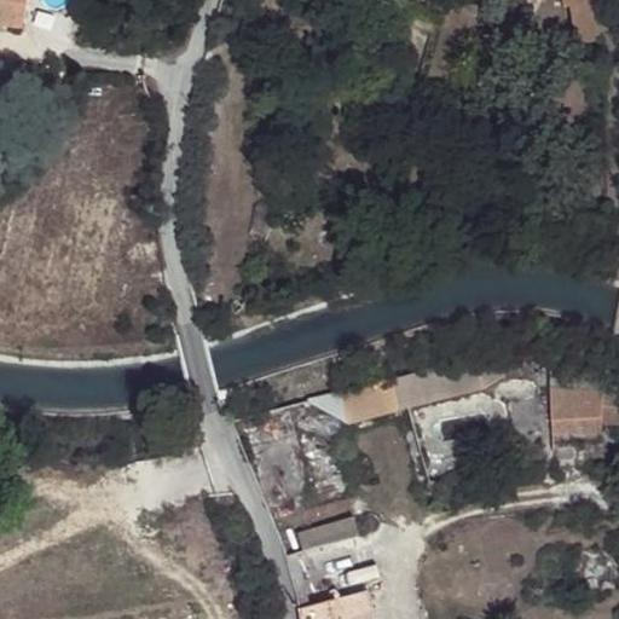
[(0,0),(0,19),(21,22),(24,0),(0,0)]
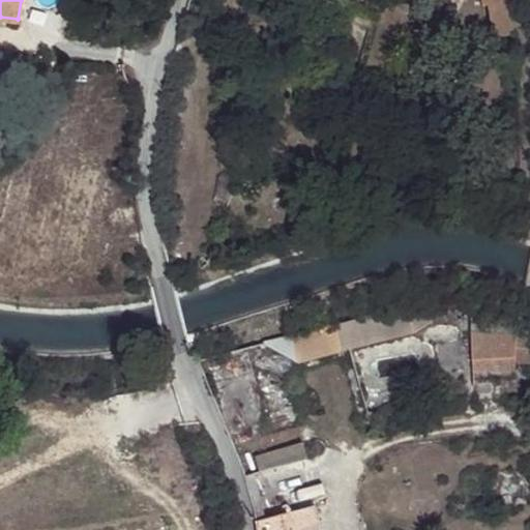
[(506,0),(501,0),(487,2),(492,37),(512,34),(506,0)]
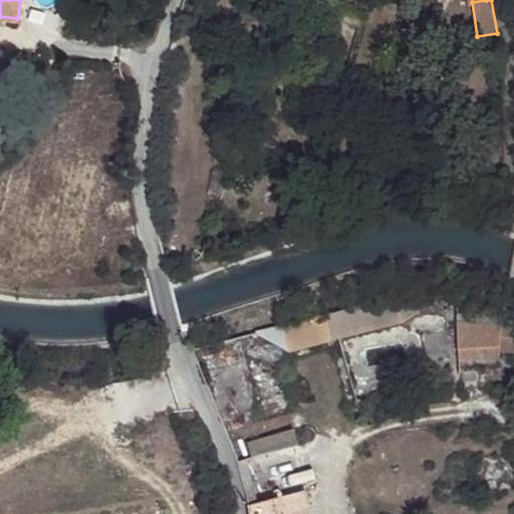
[(431,291),(414,291),(375,302),(255,332),(284,350),(397,320),(415,305),(431,304),(432,295),(440,294),(431,291)]
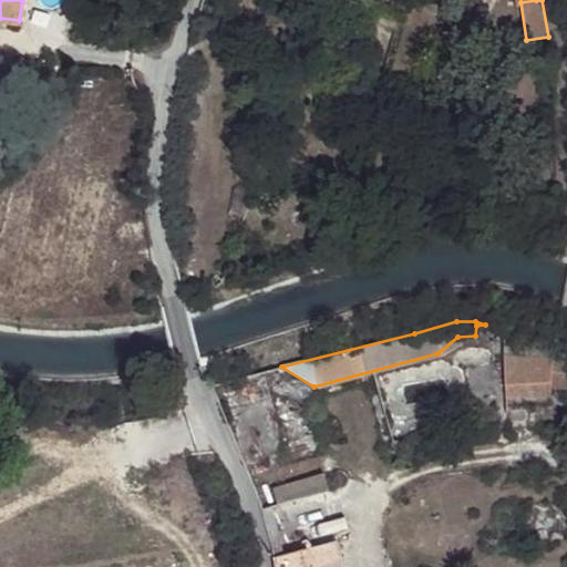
[(566,388),(566,357),(505,333),(505,384),(552,382),(550,389),(566,388)]
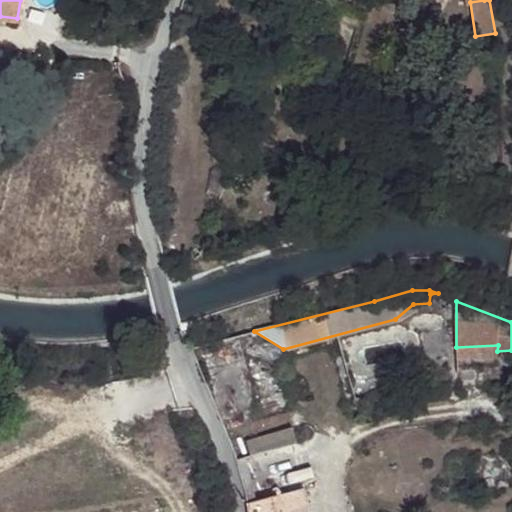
[(497,358),(497,351),(498,345),(456,347),(456,359),(497,358)]
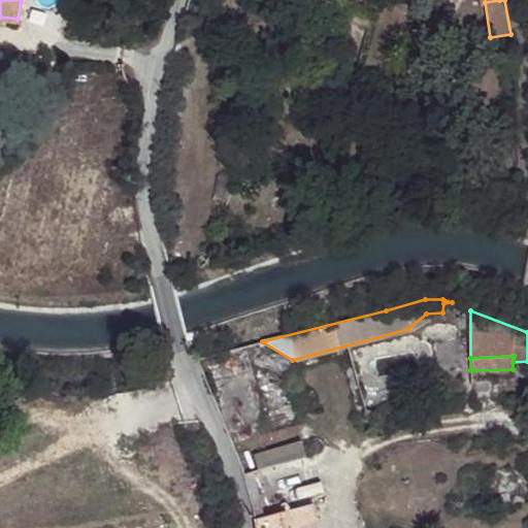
[(260,472),(306,459),(302,443),(255,457),(260,472)]
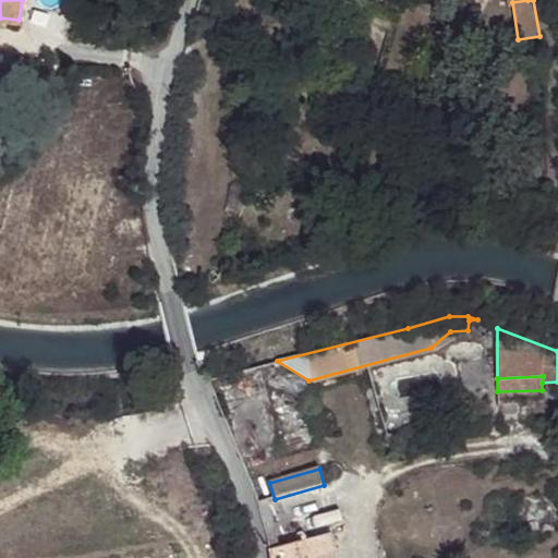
[(266,499),(256,501),(265,522),(270,549),(281,547),(266,499)]
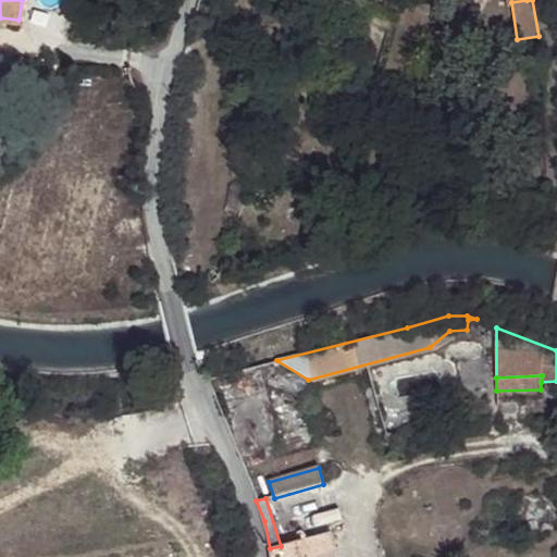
[(271,556),(337,556),(330,531),(281,546),(270,548),(271,556)]
